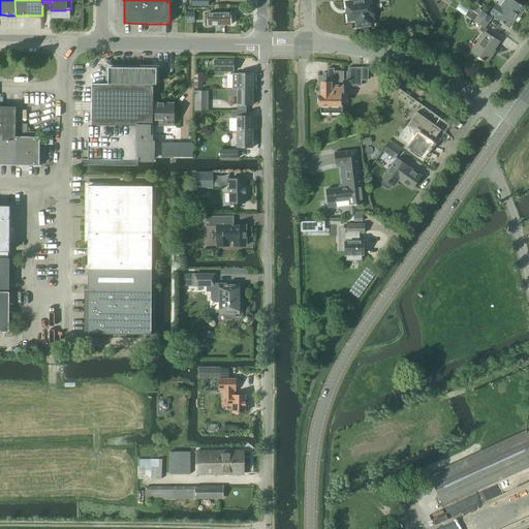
[(372,19),(374,19),(371,0),(365,0),(346,2),(347,9),(345,9),(346,14),(347,14),(348,22),(356,21),(356,27),(373,25),(372,19)]
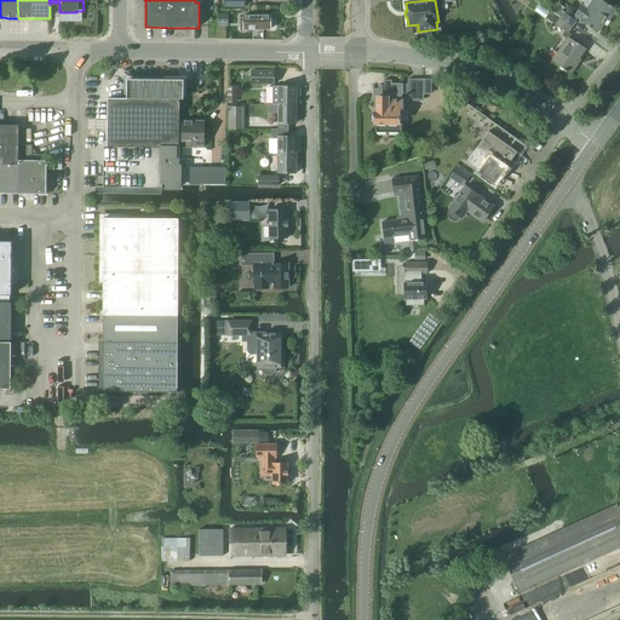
[(604,3),(606,0),(593,0),(587,10),(581,5),(574,16),(580,19),(580,21),(589,27),(597,33),(607,19),(609,21),(615,11),(604,3)]
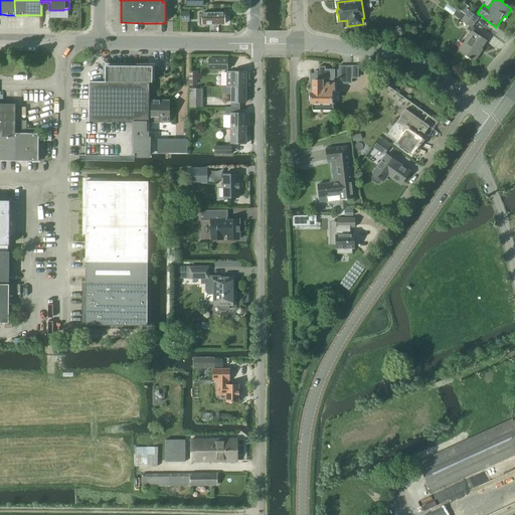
[(469,11),(461,5),(457,10),(465,16),(469,11)]
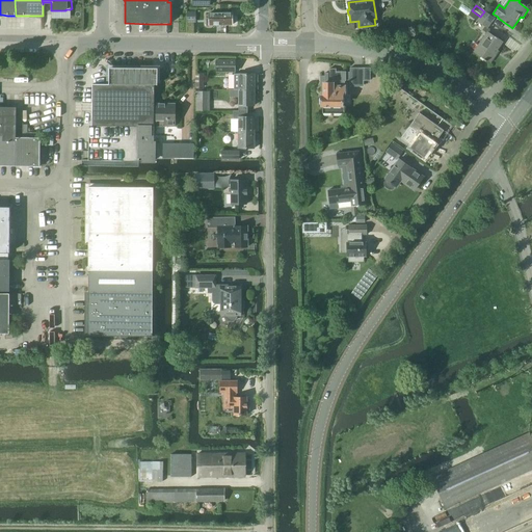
[(480,17),(472,10),(469,16),(477,22),(480,17)]
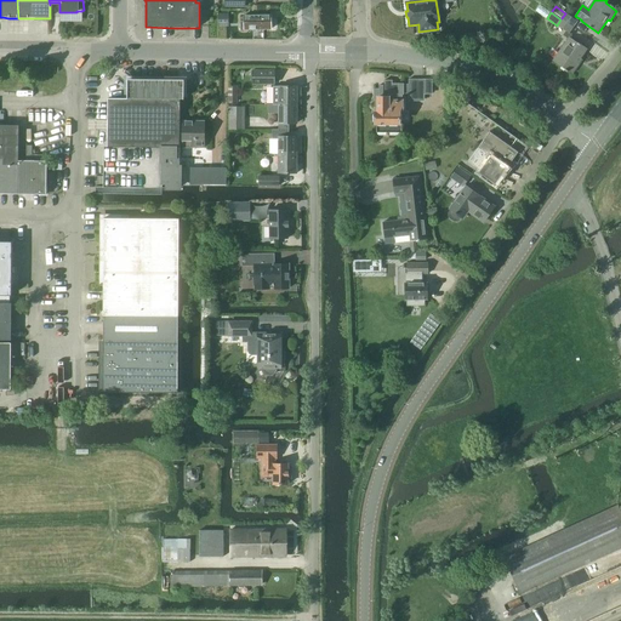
[(218,26),(228,26),(228,13),(218,13),(218,26)]
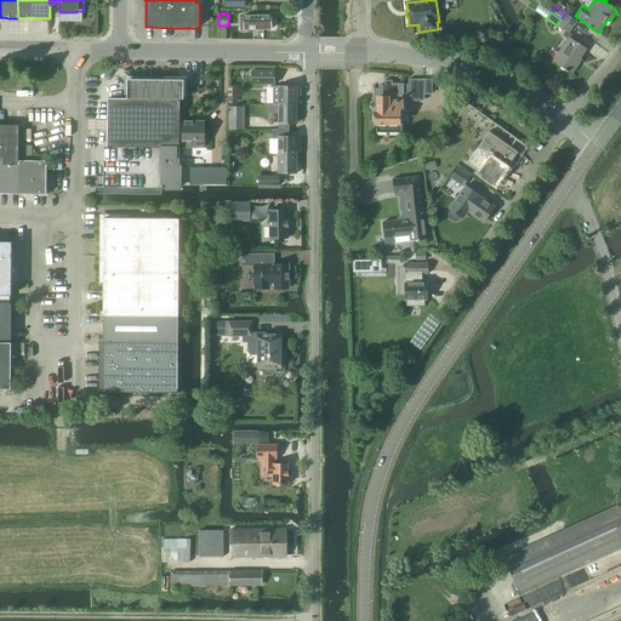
[(573,27),(576,21),(565,13),(560,20),(573,27)]
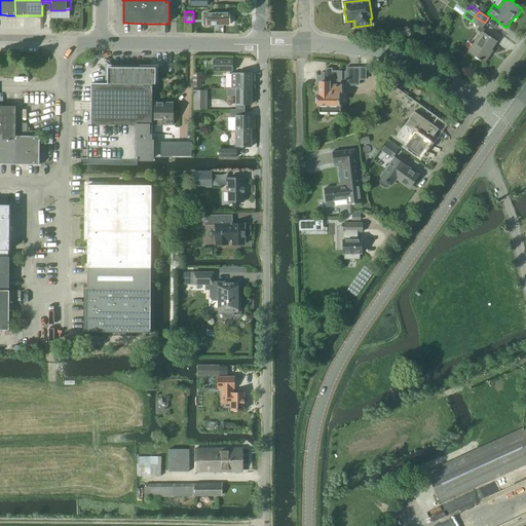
[(207,25),(229,25),(229,12),(207,12),(207,19),(203,19),(203,24),(207,24),(207,25)]
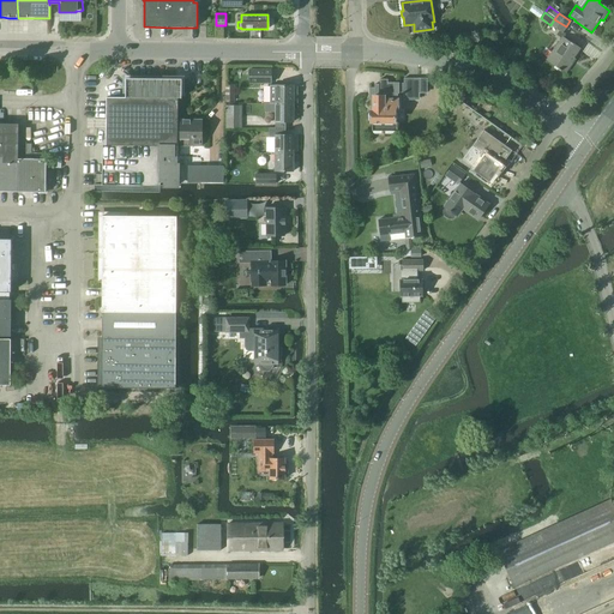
[(561,32),(566,26),(554,19),(551,25),(561,32)]
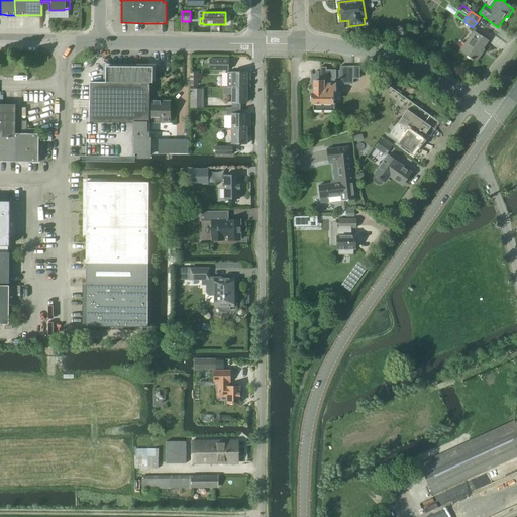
[(481,35),(481,36),(474,31),(459,50),(476,62),(482,54),(480,53),(489,40),(481,35)]
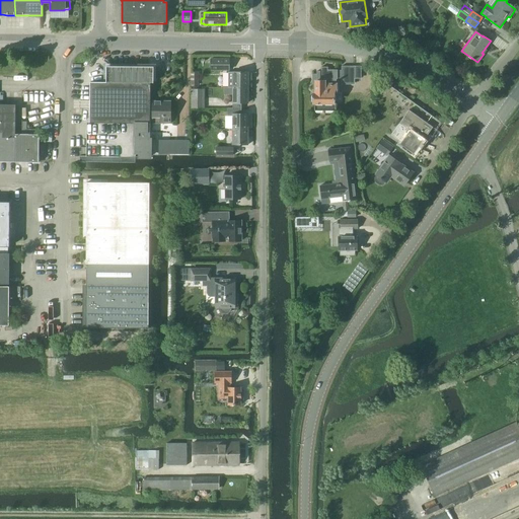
[(229,70),(229,59),(211,59),(211,70),(229,70)]
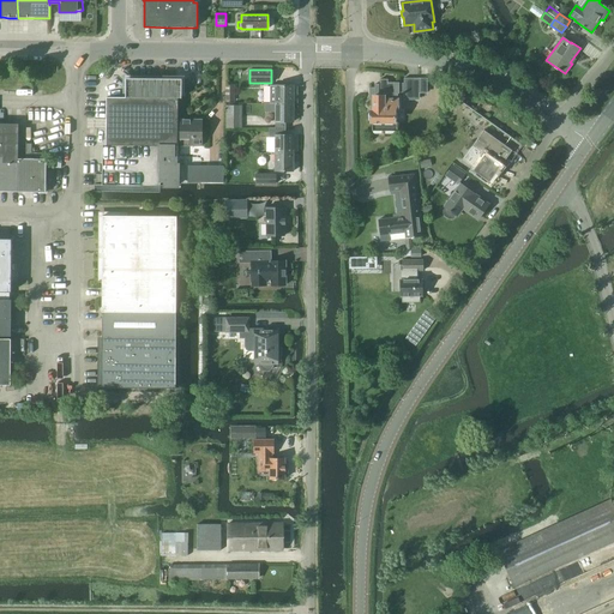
[(107,144),(107,145),(128,146),(128,175),(118,175),(116,186),(180,186),(180,184),(180,163),(179,163),(178,163),(178,146),(178,142),(178,120),(178,98),(179,98),(181,98),(181,97),(182,83),(178,78),(167,78),(131,77),(126,83),(126,97),(107,96),(107,144)]
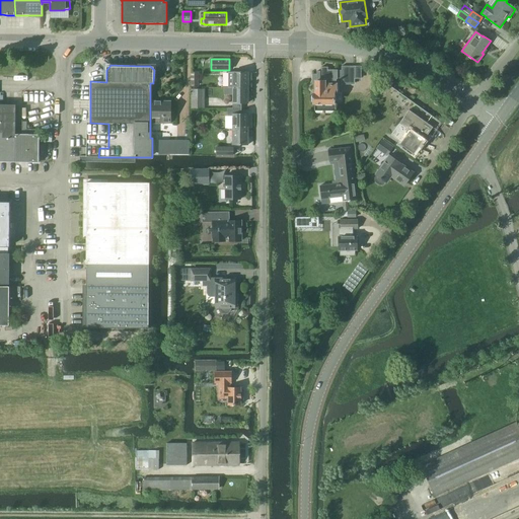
[(337,92),(337,79),(338,79),(342,79),(355,79),(355,67),(342,67),(342,71),(338,71),(338,70),(327,70),(327,67),(321,67),(321,71),(317,71),(317,74),(313,74),(312,84),(315,84),(315,94),(314,94),(314,95),(312,96),(312,101),(313,102),(313,103),(315,103),(314,110),(336,112),(336,103),(334,103),(334,92),(337,92)]
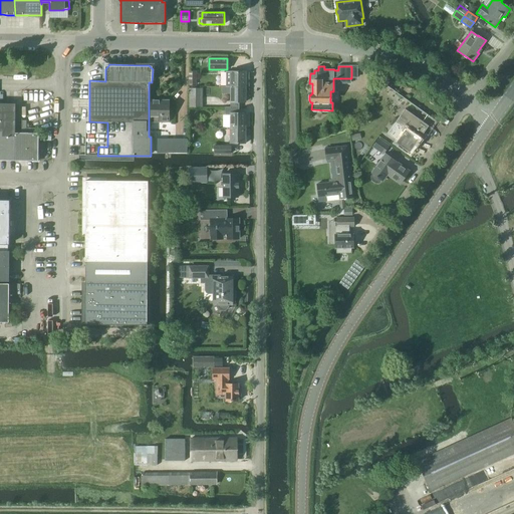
[(231,72),(226,72),(226,87),(231,87),(231,86),(246,87),(246,71),(231,71),(231,72)]
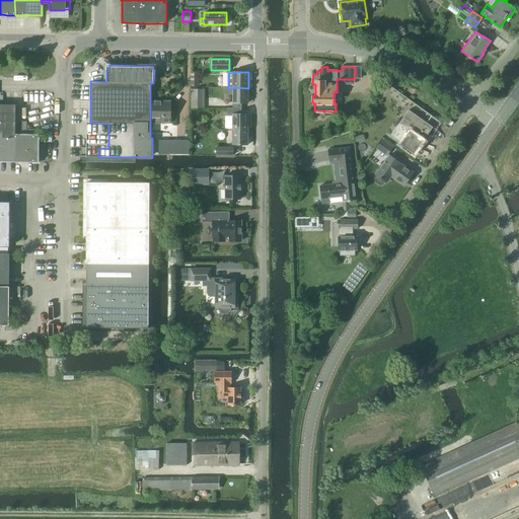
[(228,88),(224,88),(224,95),(233,95),(233,101),(233,102),(241,102),(248,102),(248,88),(233,87),(233,88),(228,88)]
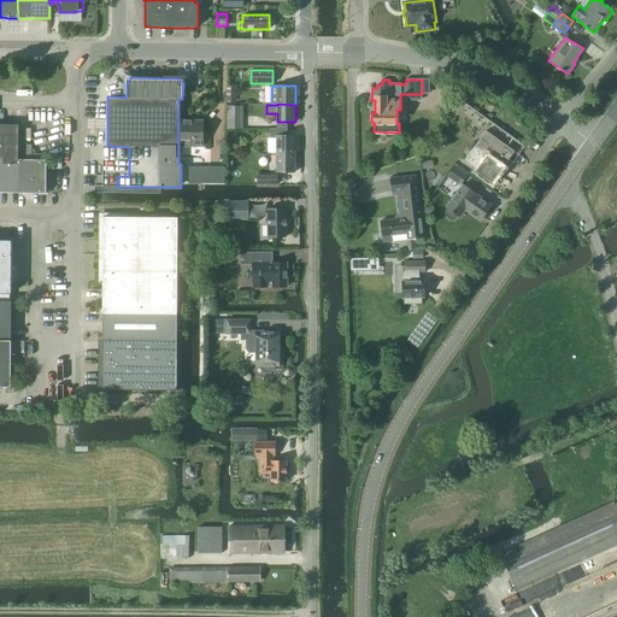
[(227,106),(227,129),(242,129),(242,106),(227,106)]
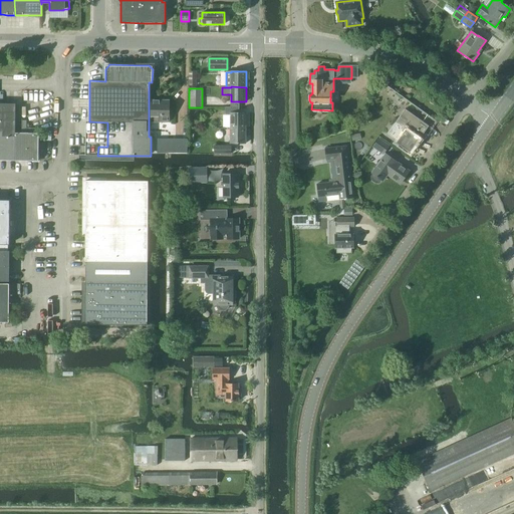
[(149,100),(149,118),(151,118),(151,122),(169,122),(169,120),(170,100),(151,100),(149,100)]
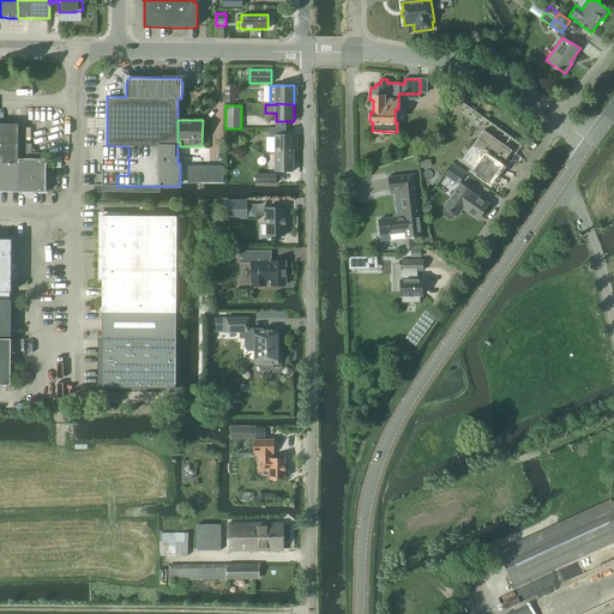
[(0,154),(4,155),(4,163),(18,163),(18,160),(18,127),(18,125),(0,124),(0,154)]
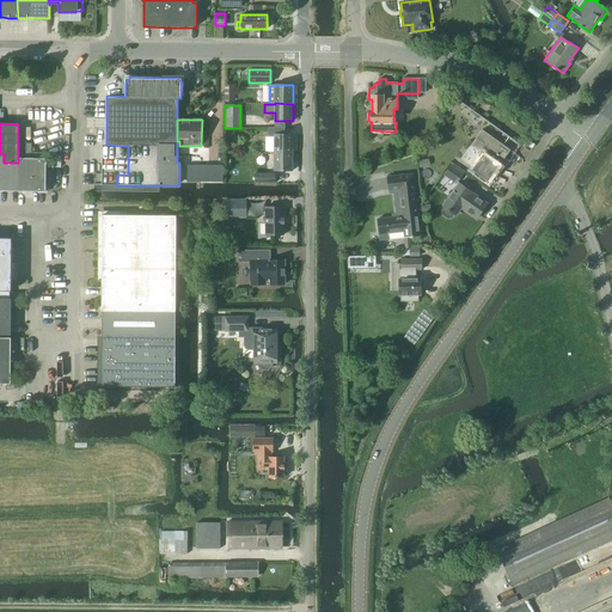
[(293,152),(293,133),(285,133),(285,127),(267,127),(267,138),(267,151),(275,152),(293,152)]
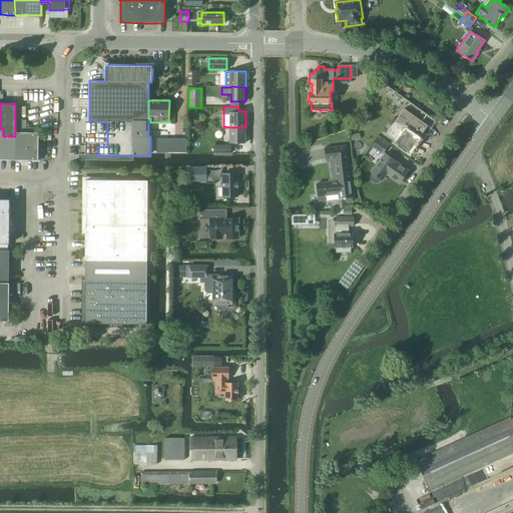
[(419,139),(428,126),(404,109),(387,133),(410,150),(414,145),(418,148),(422,141),(419,139)]
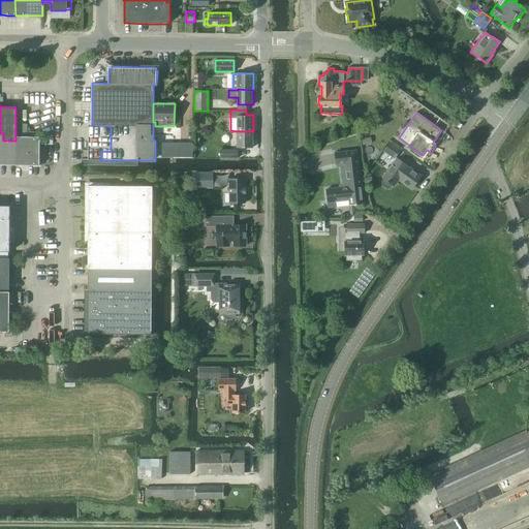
[(253,147),(253,131),(238,131),(238,147),(253,147)]
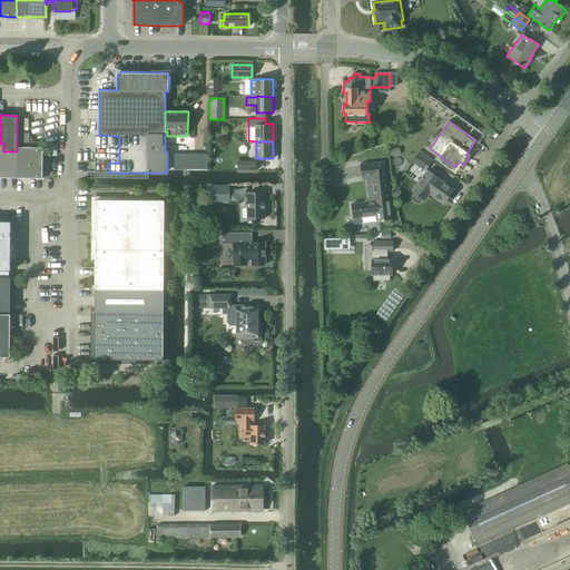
[(0,178),(20,178),(30,179),(42,179),(42,157),(42,148),(17,148),(17,151),(3,151),(3,144),(0,143),(0,178)]
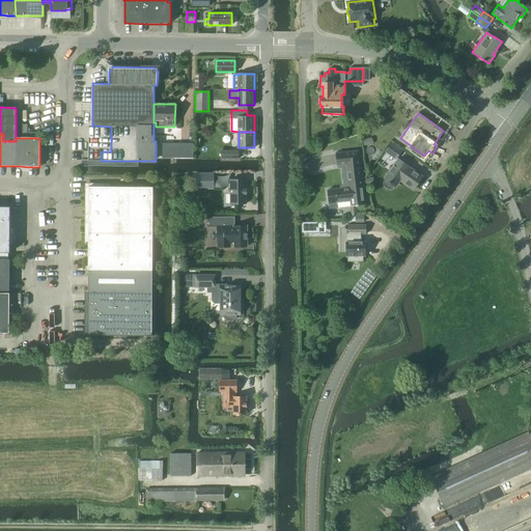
[(395,159),(401,150),(391,143),(386,151),(395,159)]
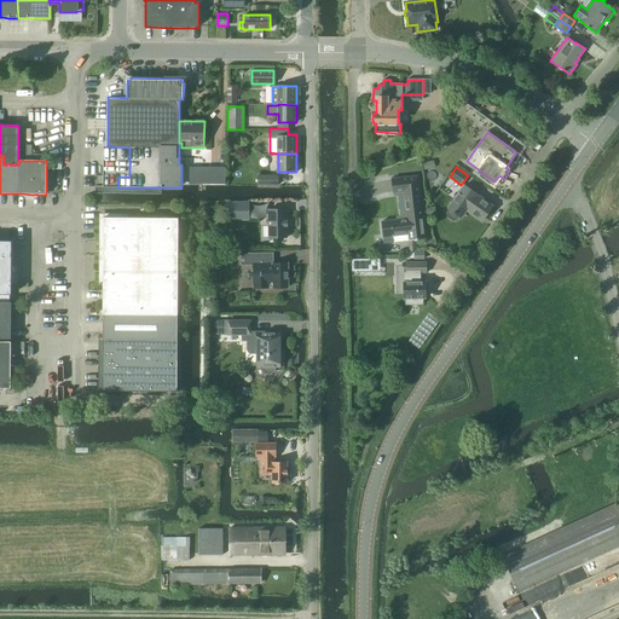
[(278,184),(278,174),(259,174),(259,184),(278,184)]
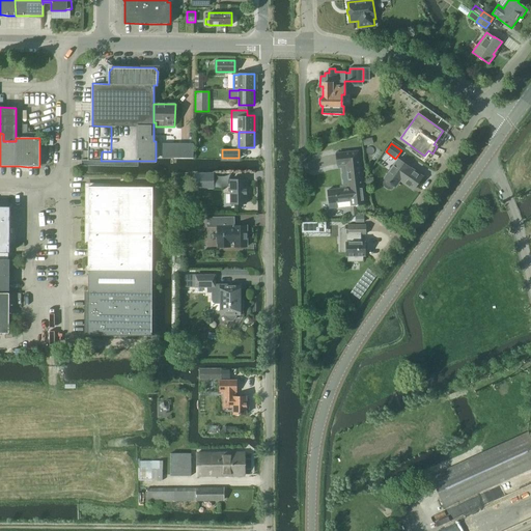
[(337,189),(327,190),(329,210),(338,208),(338,203),(350,202),(351,206),(352,211),(352,216),(357,216),(357,211),(356,206),(365,204),(363,187),(364,187),(363,179),(360,151),(336,154),(337,165),(343,165),(344,182),(345,188),(337,189)]
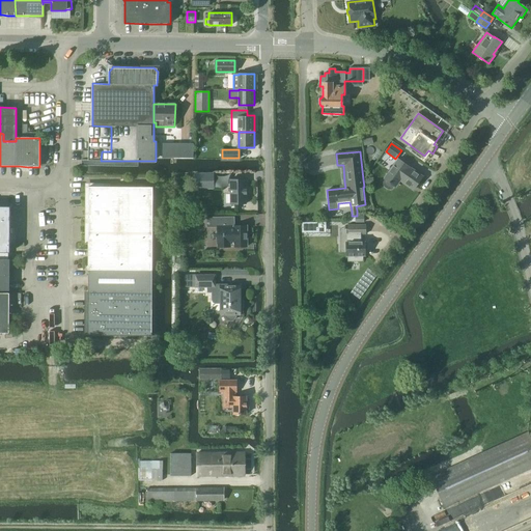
[(393,188),(394,186),(395,187),(402,177),(416,187),(423,176),(398,159),(384,178),(385,179),(384,182),(384,185),(385,187),(388,189),(390,189),(393,188)]
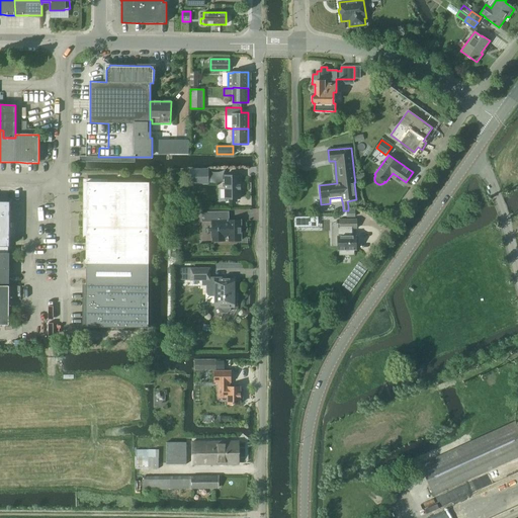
[(208,184),(208,177),(207,170),(189,170),(190,184),(208,184)]
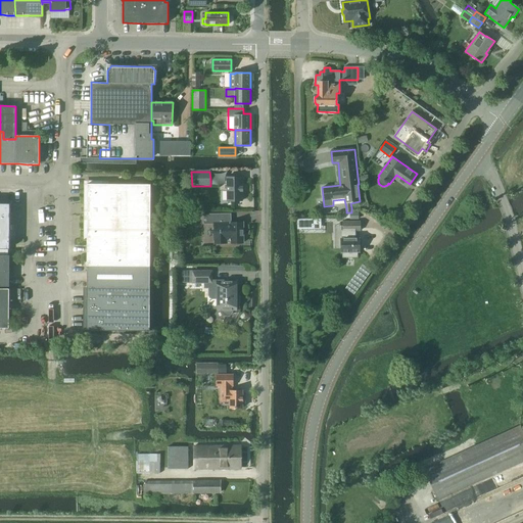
[(227,201),(242,201),(242,191),(242,187),(242,177),(227,178),(227,201)]
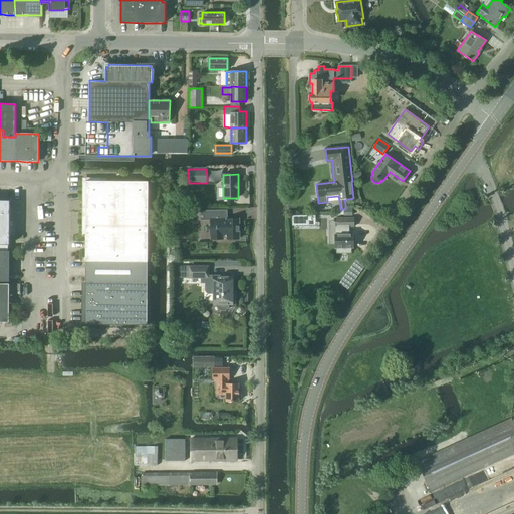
[(147,262),(148,182),(85,181),(84,261),(147,262)]
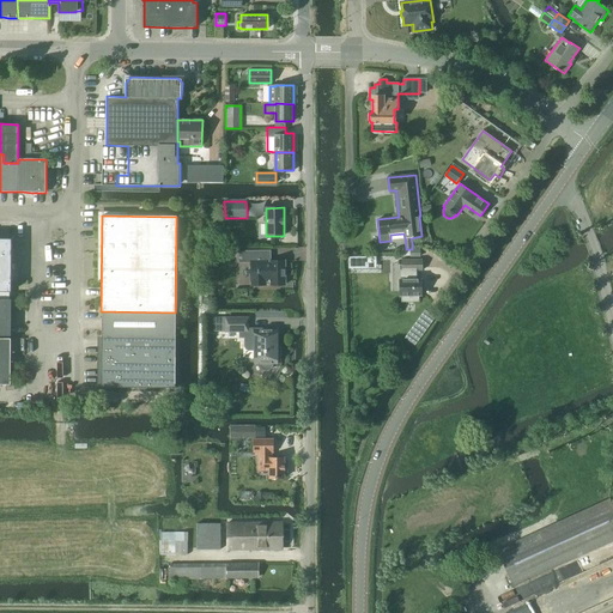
[(0,291),(10,292),(11,292),(11,240),(0,238),(0,291)]
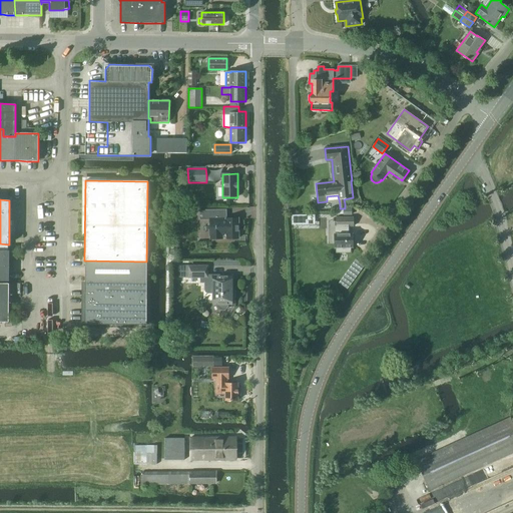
[(238,238),(238,232),(237,218),(222,218),(222,210),(199,210),(199,219),(209,219),(210,239),(222,238),(222,235),(226,235),(226,238),(238,238)]
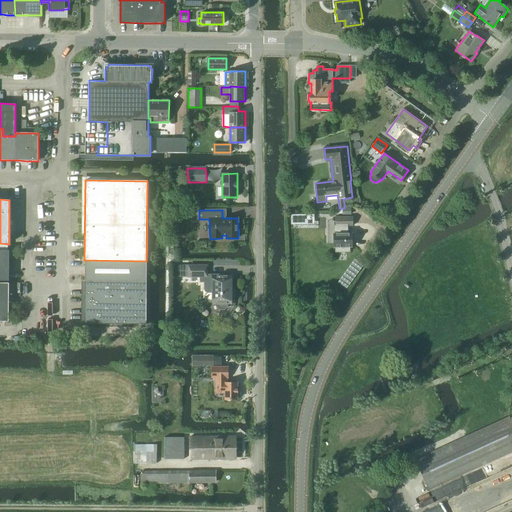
[(314,224),(314,215),(291,215),(291,225),(314,224)]
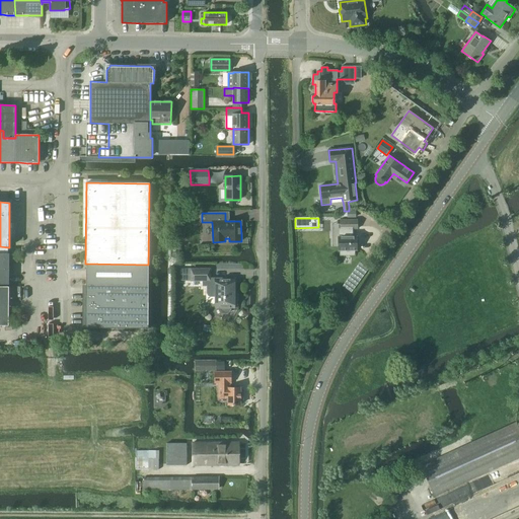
[(340,229),(339,229),(339,246),(339,250),(340,250),(340,255),(355,255),(355,250),(357,250),(356,236),(353,236),(353,229),(358,229),(358,220),(340,220),(340,229)]
